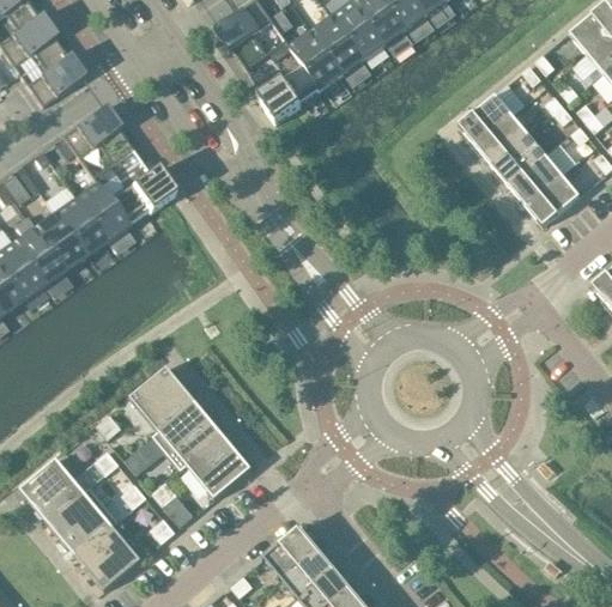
[(0,0),(0,14),(20,0),(0,0)]
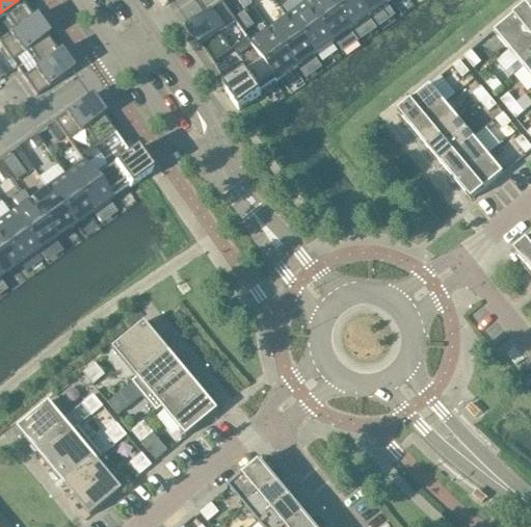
[(49,31),(35,12),(33,14),(24,0),(18,0),(0,12),(0,14),(4,11),(16,27),(0,37),(0,41),(11,57),(49,31)]
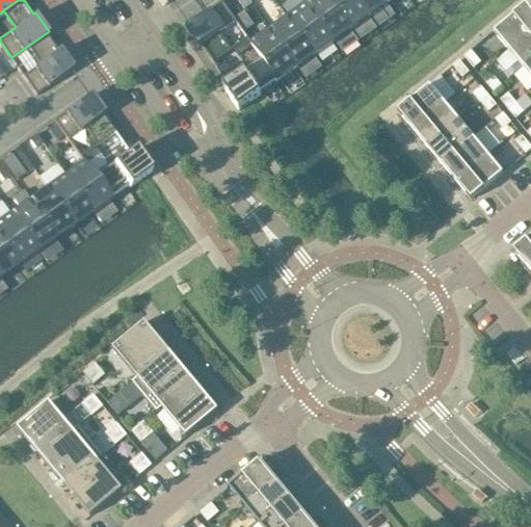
[(232,47),(220,29),(237,18),(224,0),(220,0),(186,25),(200,44),(202,43),(214,59),(232,47)]
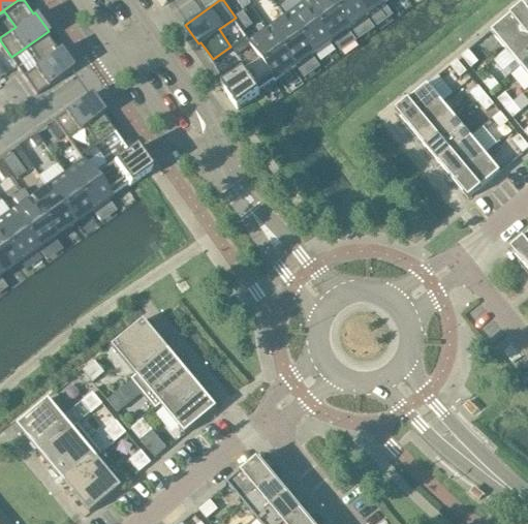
[(331,37),(305,0),(286,12),(313,51),(331,37)]
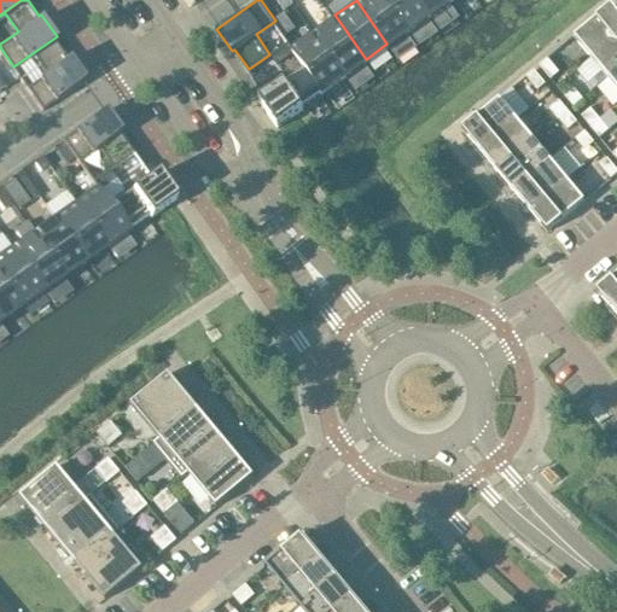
[(408,29),(388,0),(356,0),(386,44),(389,42),(399,57),(417,44),(407,30),(408,29)]
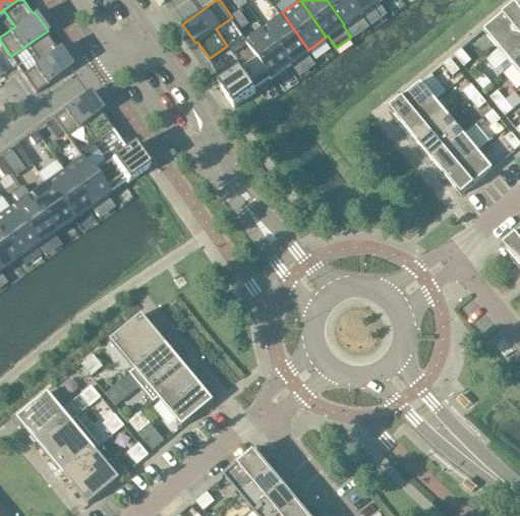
[(362,11),(354,0),(327,0),(344,24),(345,23),(354,36),(369,24),(360,12),(362,11)]
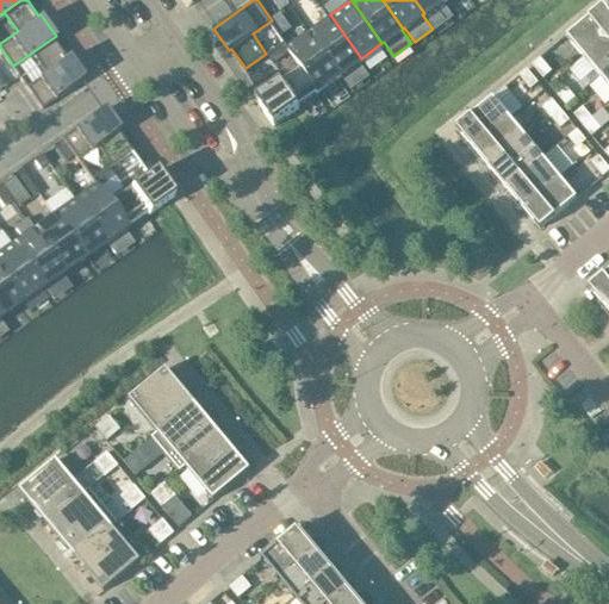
[(415,0),(424,13),(426,12),(435,26),(453,13),(443,0),(415,0)]
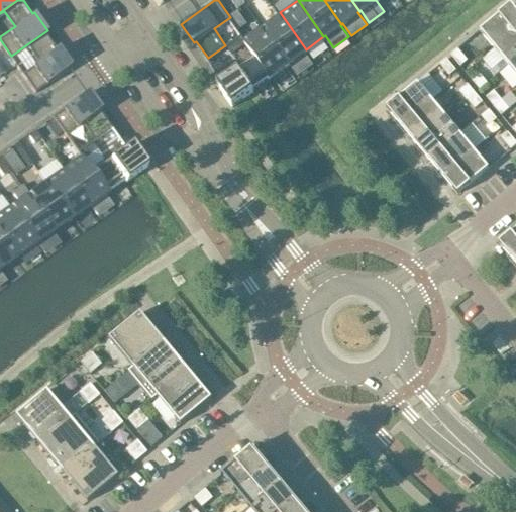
[(515,7),(511,2),(481,27),(495,45),(515,27),(515,7)]
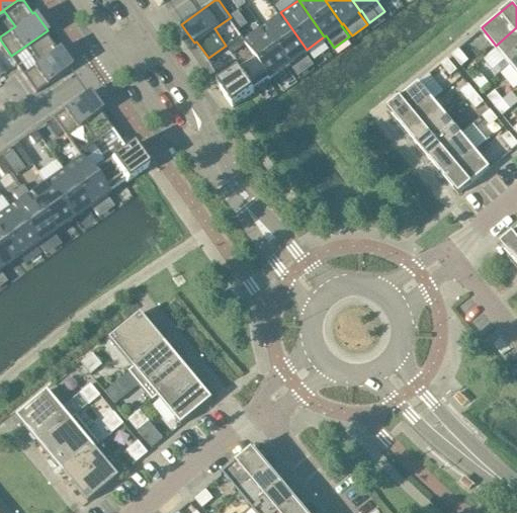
[(307,50),(280,12),(263,25),(288,62),(289,61),(297,73),(314,62),(305,50),(307,50)]
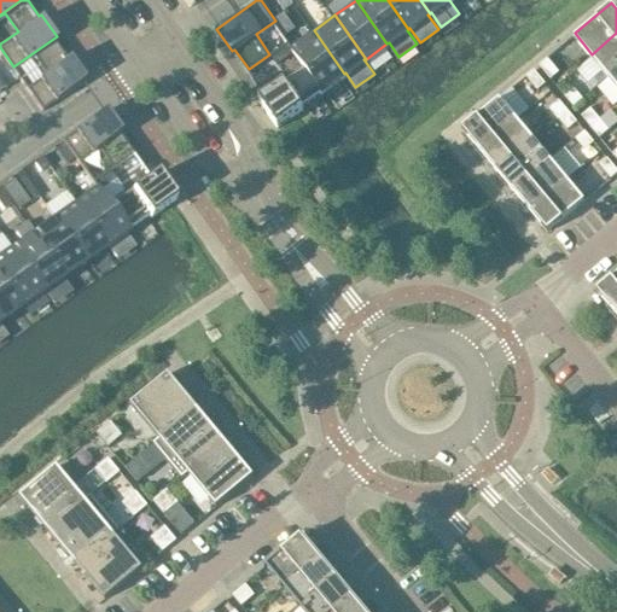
[(344,74),(314,30),(292,45),(322,88),(344,74)]
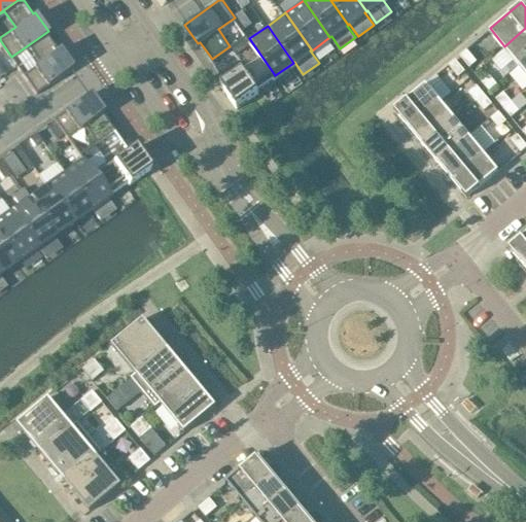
[(525,28),(504,46),(519,63),(525,57),(525,28)]
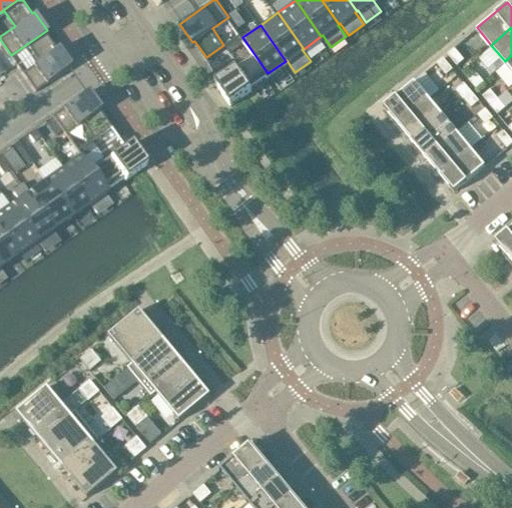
[(35,89),(71,64),(58,45),(56,47),(45,32),(47,30),(11,55),(11,56),(27,44),(38,59),(22,71),(35,89)]
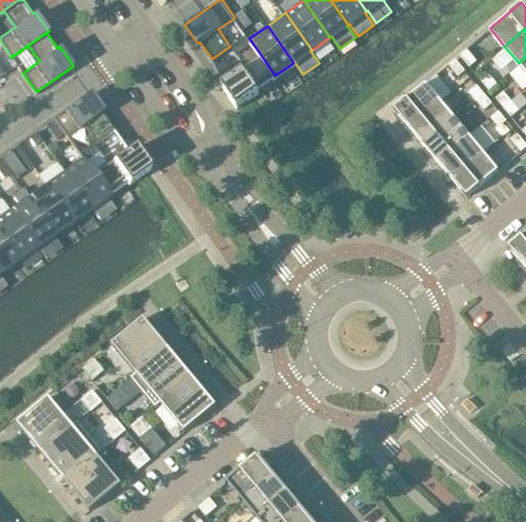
[(248,39),(245,35),(233,45),(237,51),(250,42),(260,57),(221,83),(237,106),(258,91),(257,89),(275,75),(249,38),(248,39)]
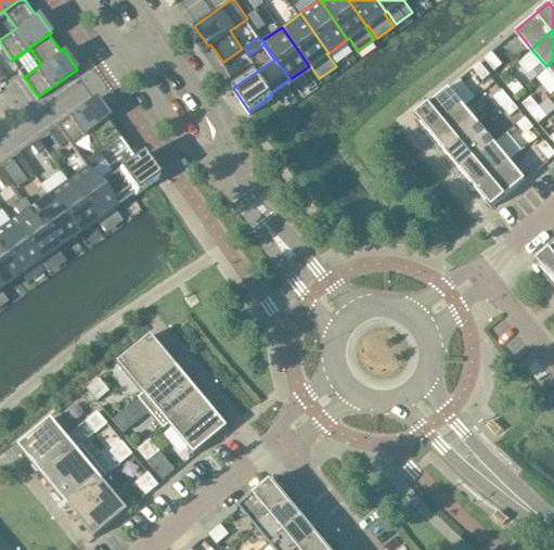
[(495,68),(502,62),(492,49),(485,55),(495,68)]
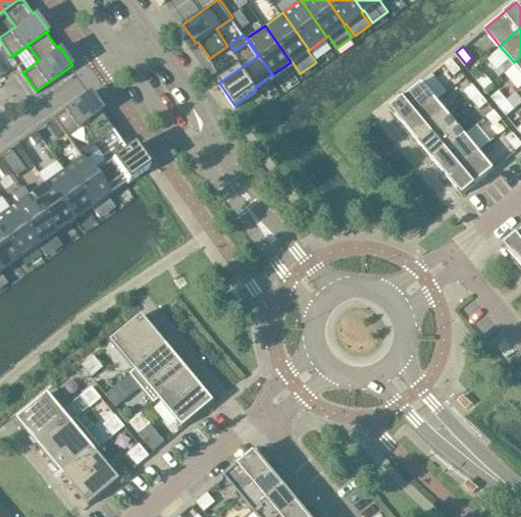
[(461,67),(452,56),(445,62),(454,73),(461,67)]
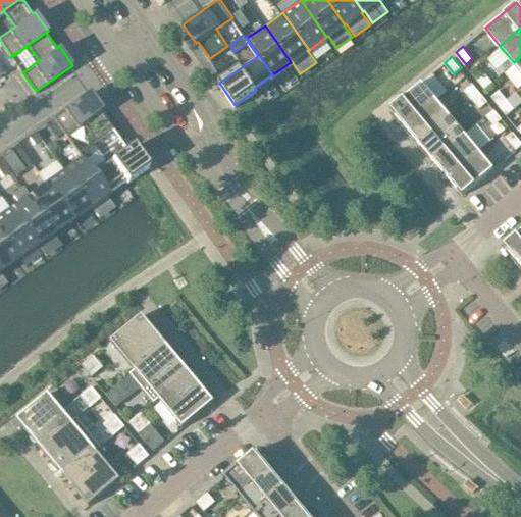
[(485,87),(492,81),(485,71),(477,78),(485,87)]
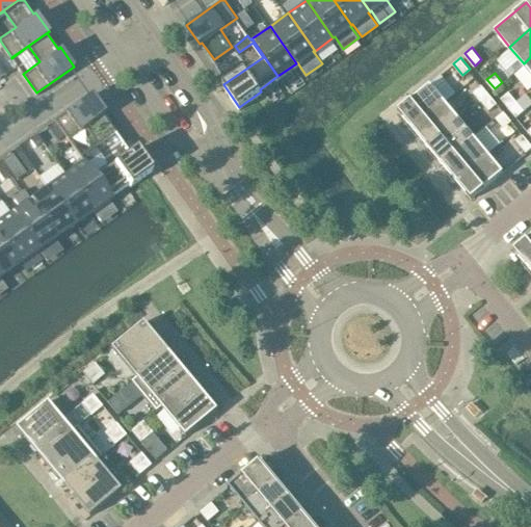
[(445,100),(430,82),(398,108),(414,126),(445,100)]
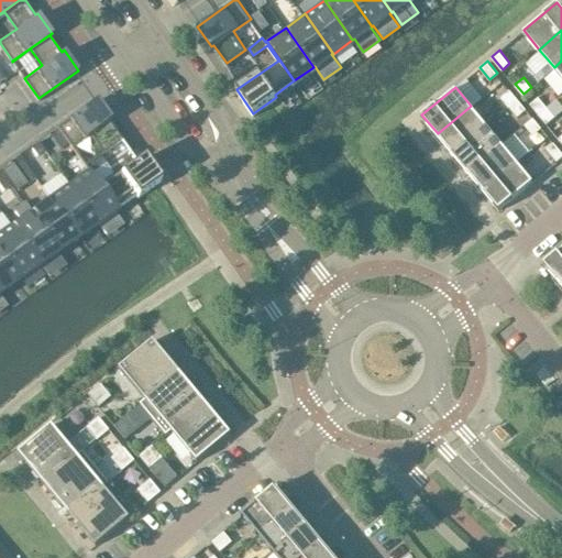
[(518,98),(509,88),(502,95),(509,105),(518,98)]
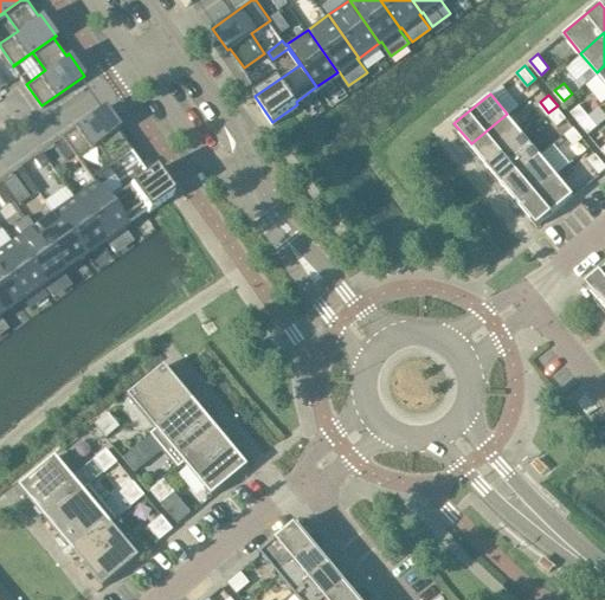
[(589,113),(580,102),(571,110),(579,121),(589,113)]
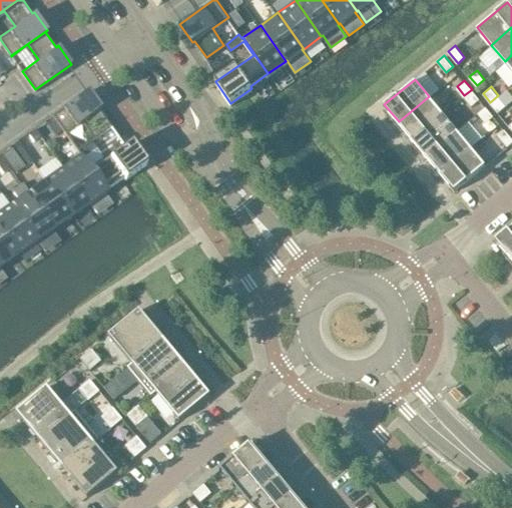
[(111,124),(99,108),(101,106),(88,88),(52,114),(62,128),(65,132),(81,120),(93,137),(111,124)]
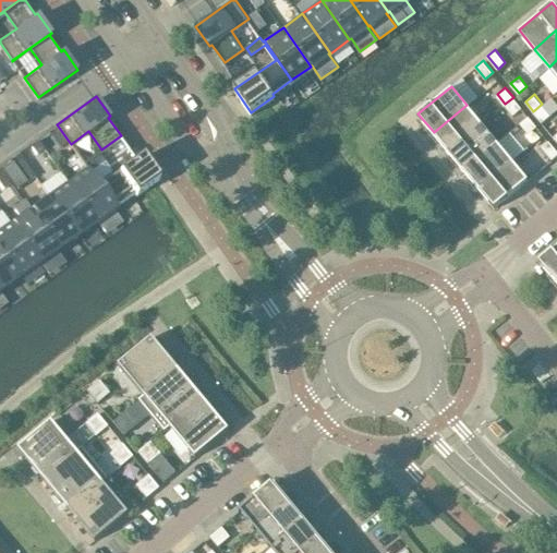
[(521,107),(513,97),(505,104),(512,113),(521,107)]
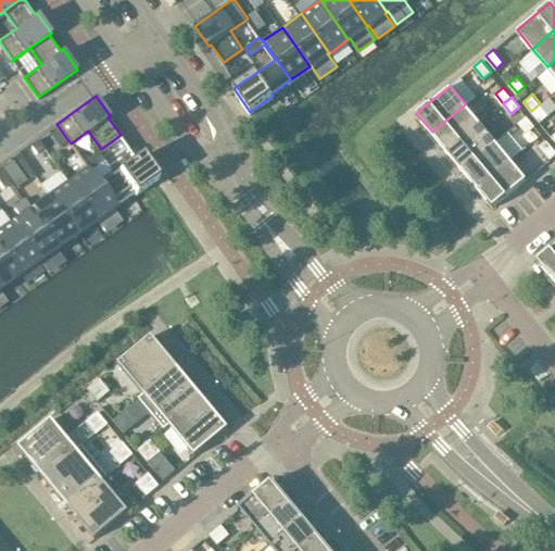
[(540,121),(547,113),(540,103),(531,111),(540,121)]
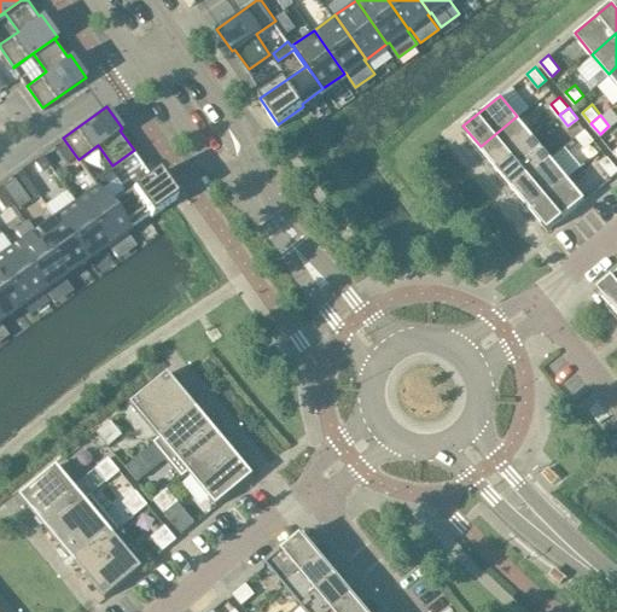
[(534,137),(517,116),(481,146),(496,167),(534,137)]
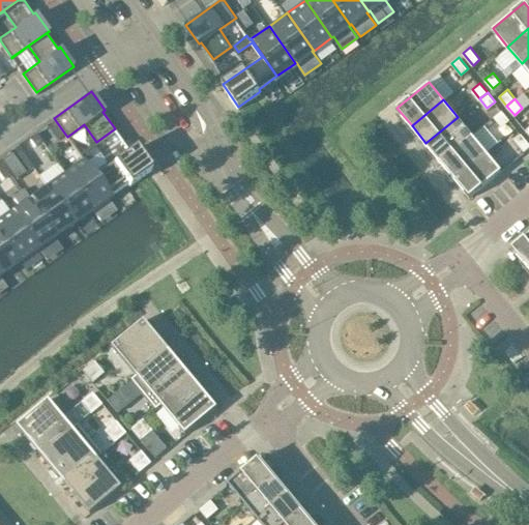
[(509,119),(501,109),(494,116),(501,125),(509,119)]
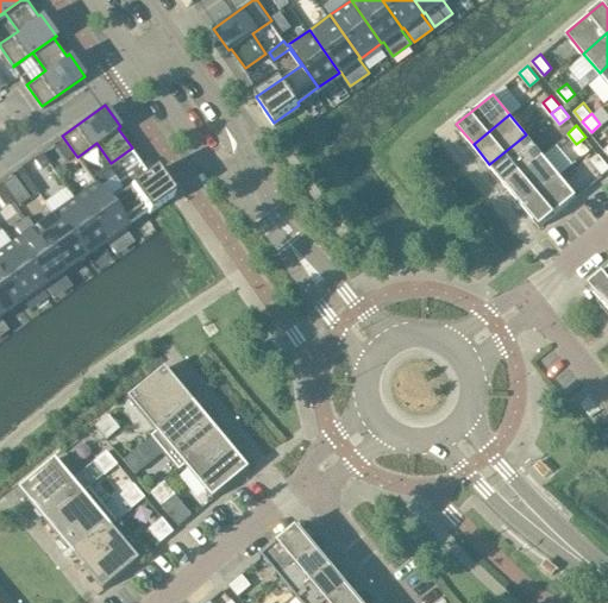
[(543,154),(526,134),(489,164),(506,184),(543,154)]
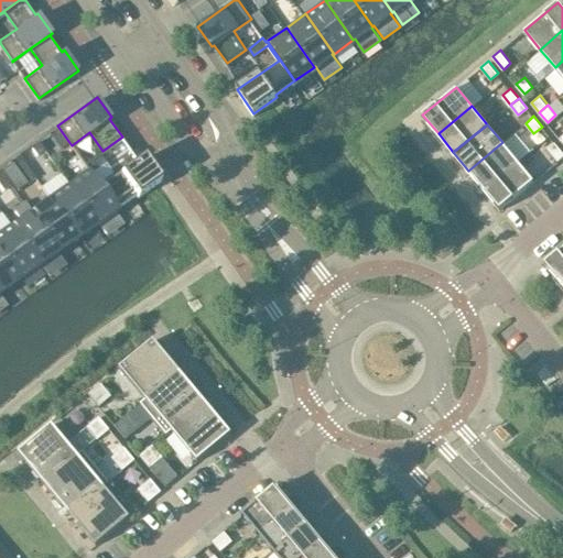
[(68,141),(57,126),(56,126),(57,127),(51,131),(61,146),(68,141)]
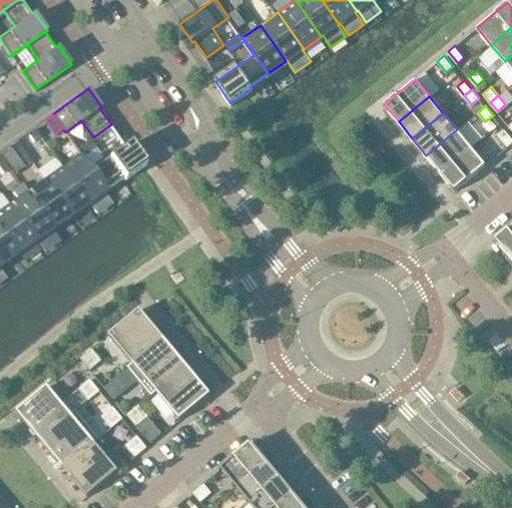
[(28,131),(33,139),(40,134),(35,126),(28,131)]
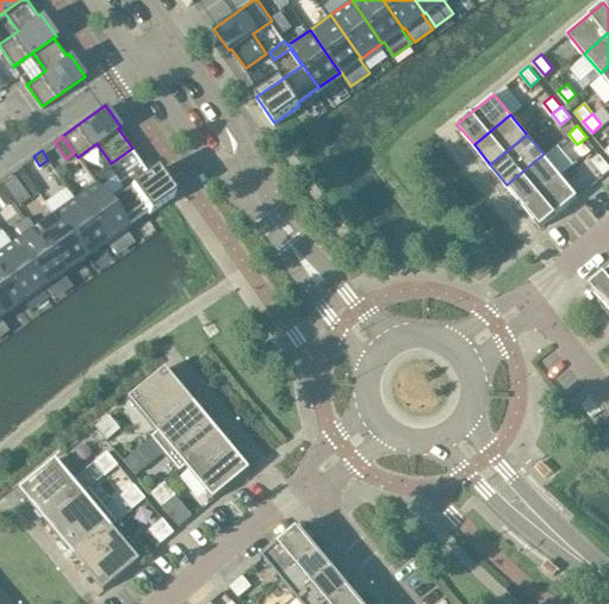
[(608,163),(600,153),(591,160),(603,173),(608,167),(608,163)]
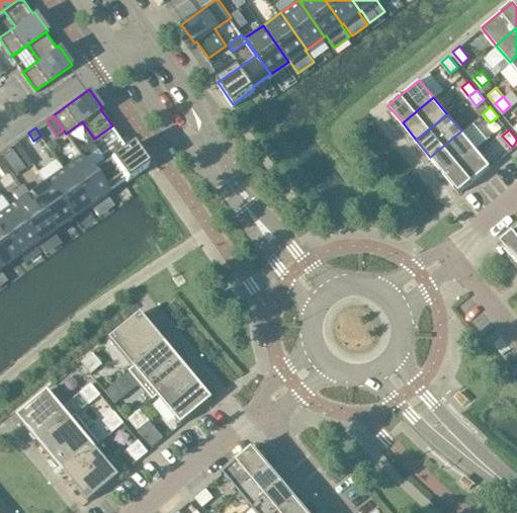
[(476,148),(461,131),(430,157),(444,173),(476,148)]
